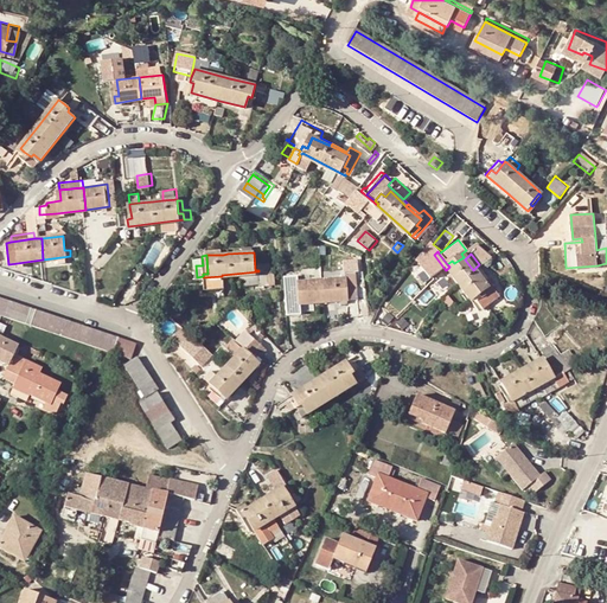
[(474,301),(478,306),(481,302),(479,299),(489,290),(487,289),(475,274),(473,270),(465,260),(464,257),(454,263),(452,261),(447,264),(449,267),(446,270),(458,287),(472,303),(474,301)]
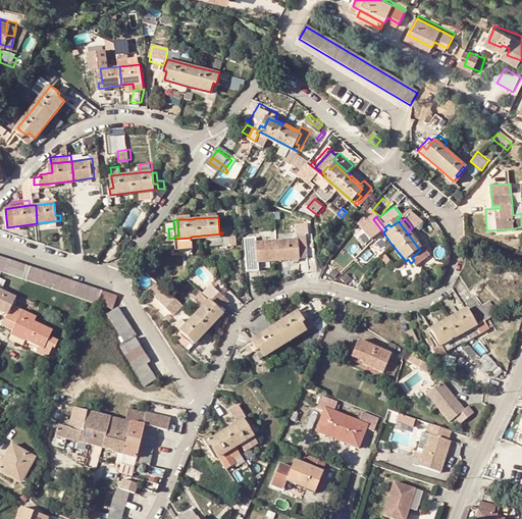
[(297,241),(276,242),(278,260),(308,257),(307,234),(297,234),(297,241)]
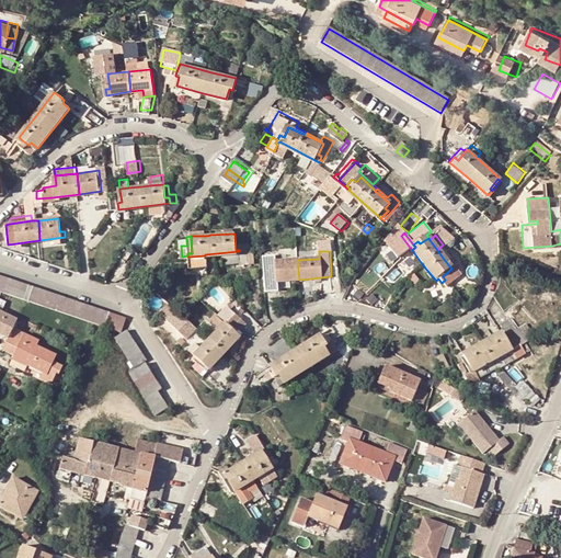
[(270,282),(299,280),(297,260),(268,261),(270,282)]
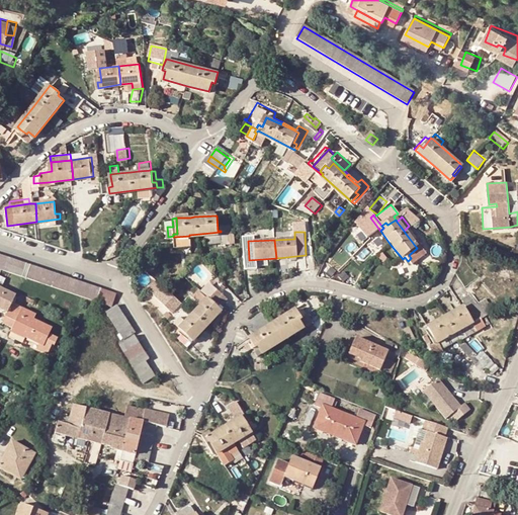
[(411,258),(408,261),(411,264),(425,253),(418,244),(416,247),(417,248),(409,255),(411,258)]
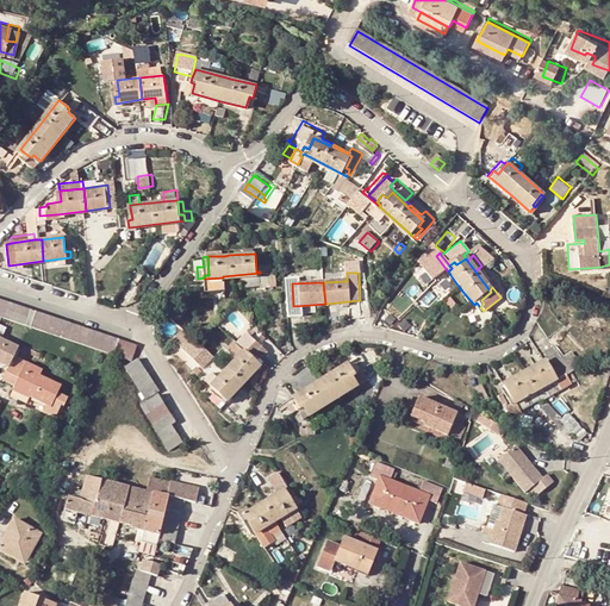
[(458,301),(450,295),(446,299),(452,306),(458,301)]
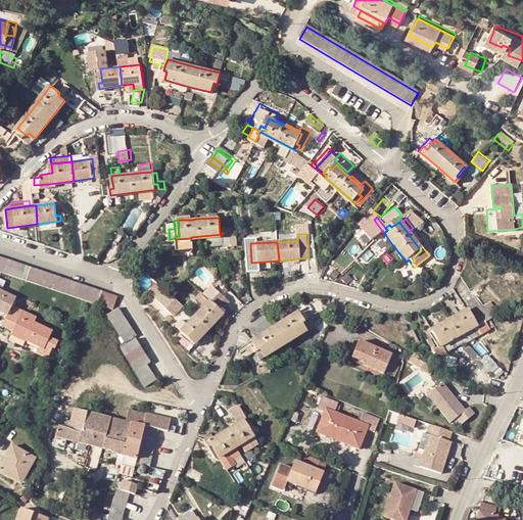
[(156,264),(146,254),(140,262),(150,271),(156,264)]
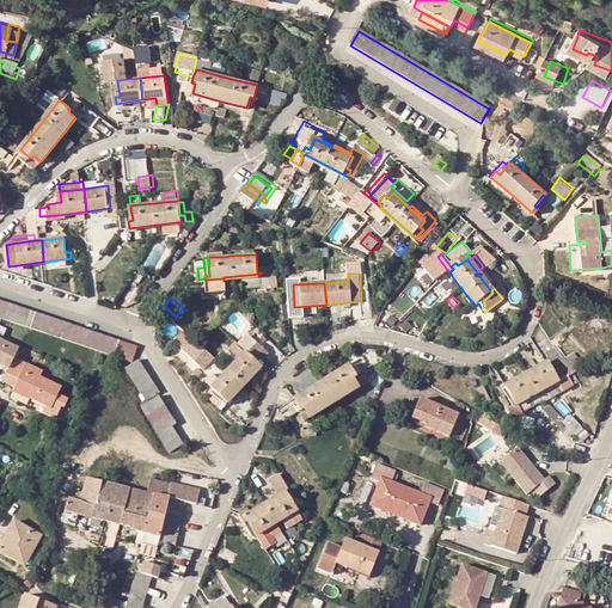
[(2,317),(10,318),(14,304),(7,301),(2,317)]
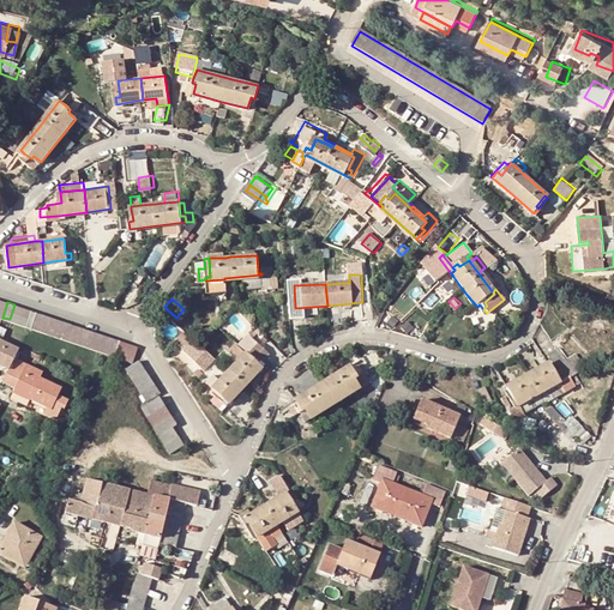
[(10,319),(18,322),(24,308),(14,305),(10,319)]
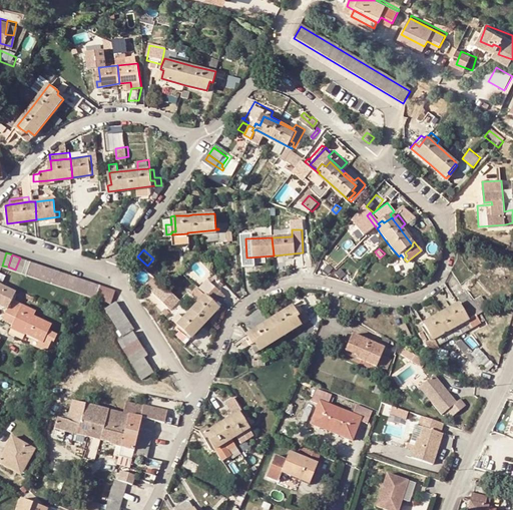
[(407,262),(404,259),(401,255),(399,257),(404,264),(407,262)]
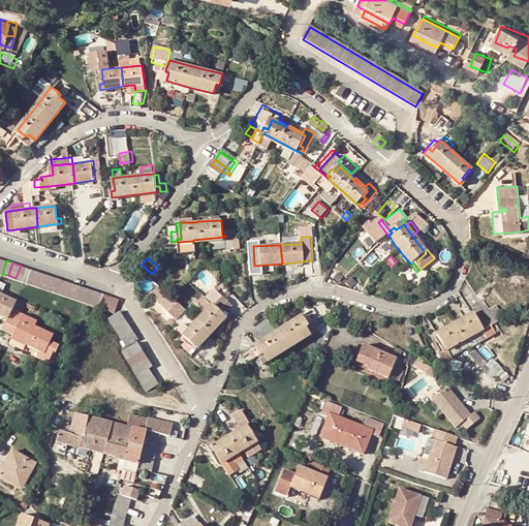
[(16,278),(24,280),(28,268),(21,266),(16,278)]
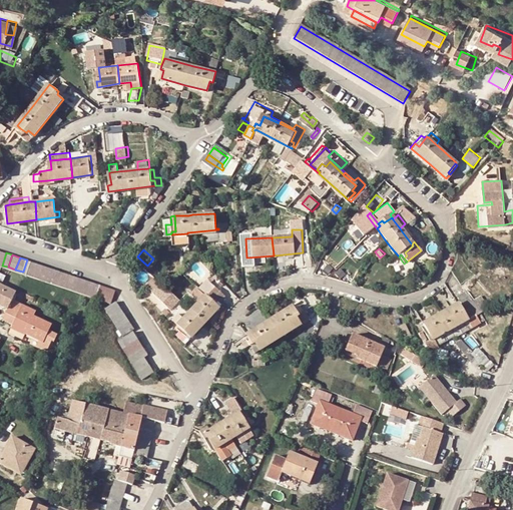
[(27,273),(33,275),(37,263),(31,261),(27,273)]
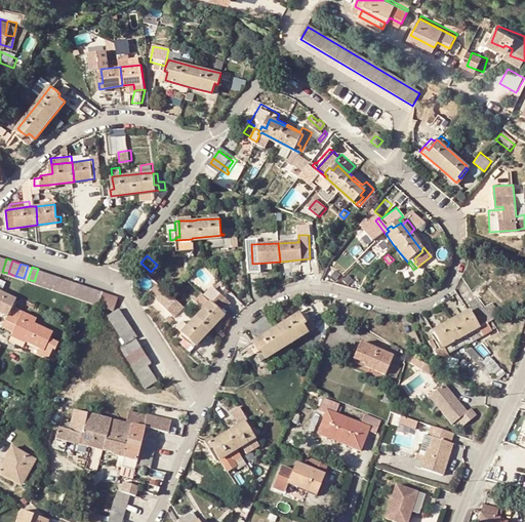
[(34,281),(42,283),(46,272),(38,269),(34,281)]
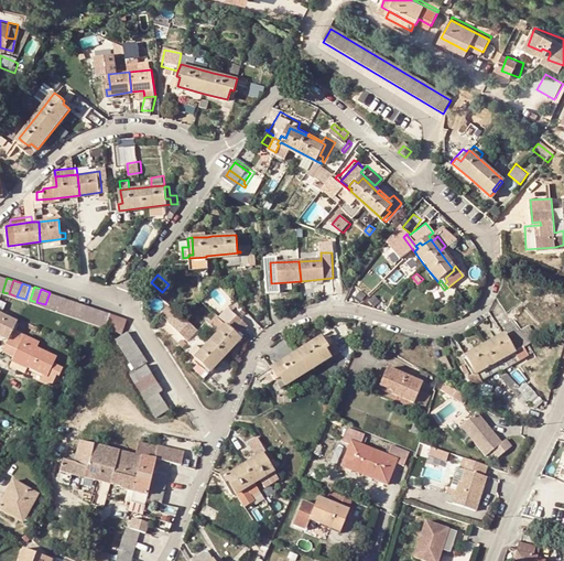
[(45,304),(52,306),(56,294),(50,292),(45,304)]
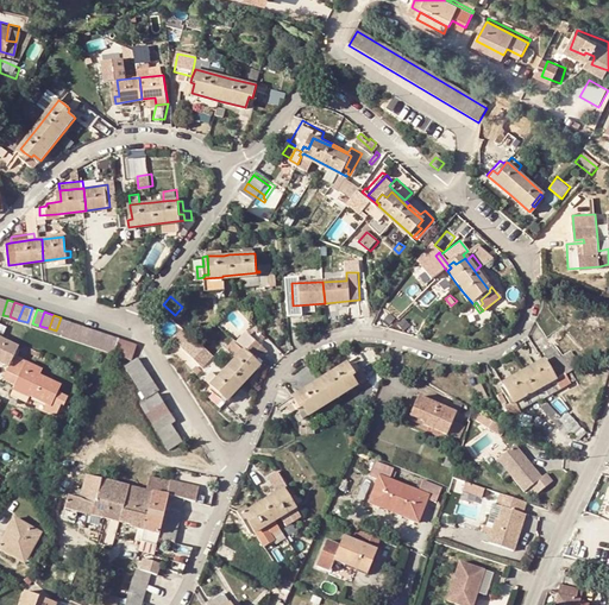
[(56,331),(64,334),(69,320),(61,317),(56,331)]
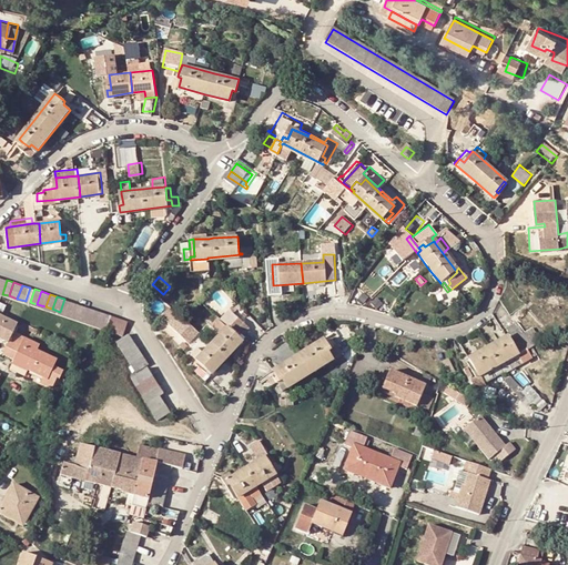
[(60,312),(68,314),(72,301),(64,299),(60,312)]
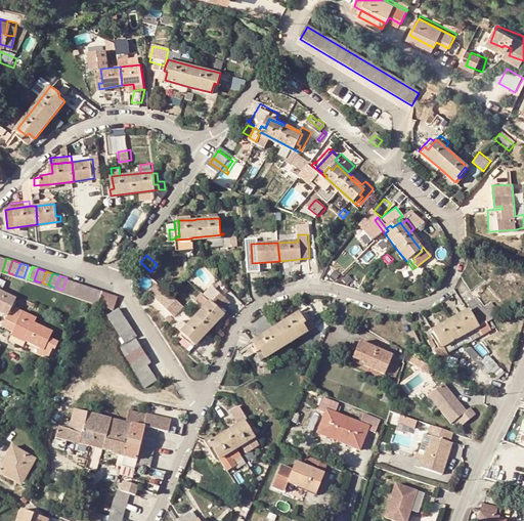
[(62,290),(71,292),(75,280),(67,277),(62,290)]
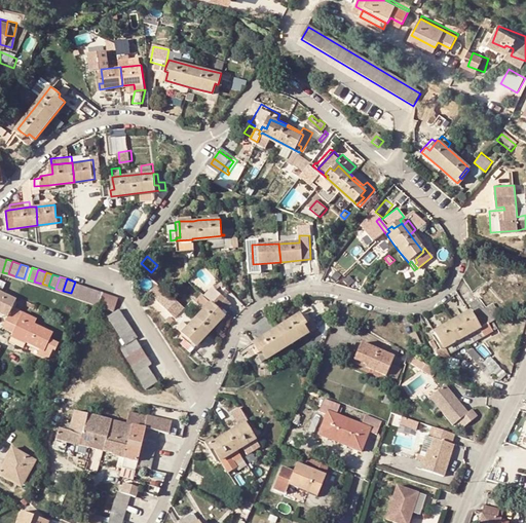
[(71,293),(78,296),(82,284),(75,282),(71,293)]
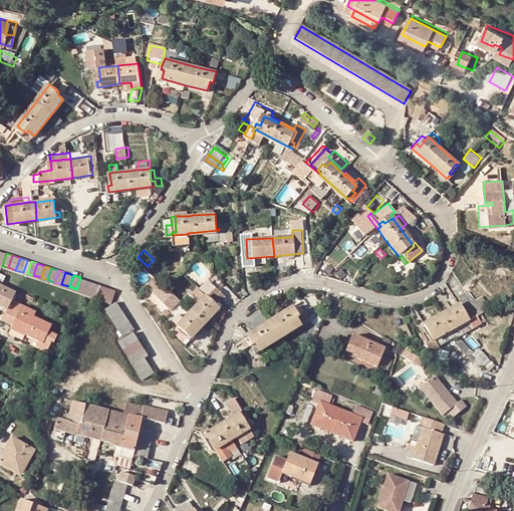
[(76,289),(83,291),(87,280),(80,277),(76,289)]
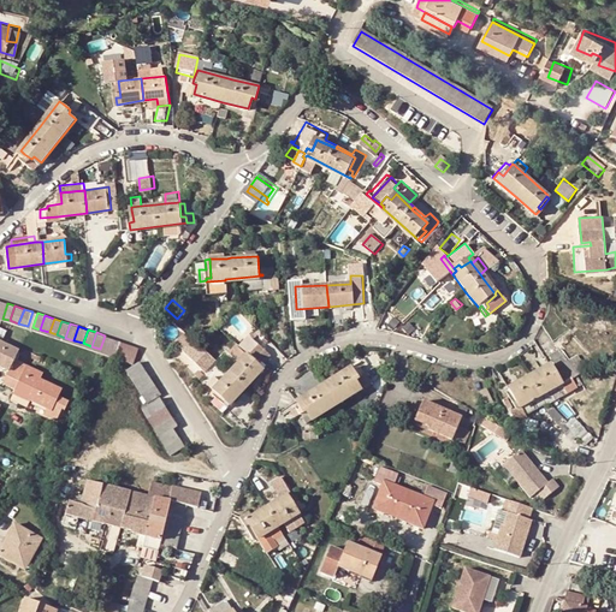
[(108,352),(113,338),(105,336),(100,349),(108,352)]
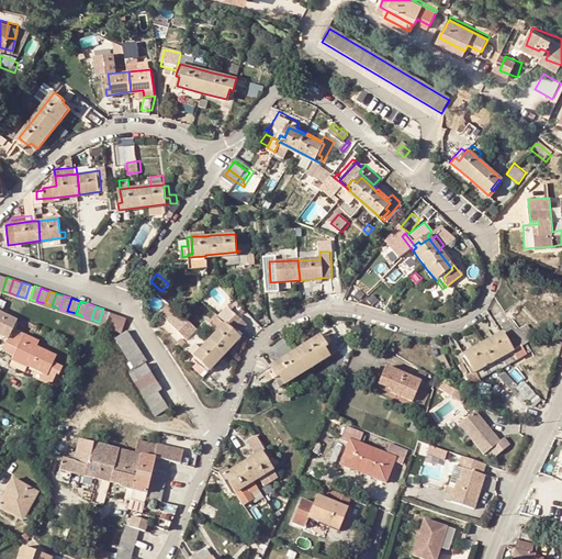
[(107,325),(111,311),(103,309),(99,322),(105,324),(104,324),(107,325)]
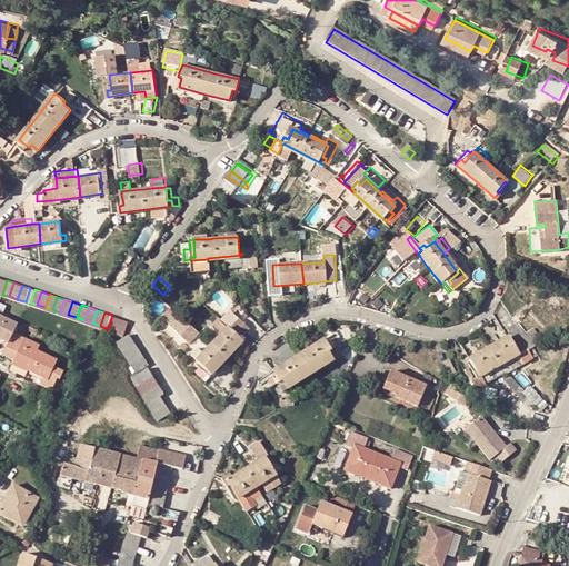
[(116,331),(120,318),(112,315),(108,329),(116,331)]
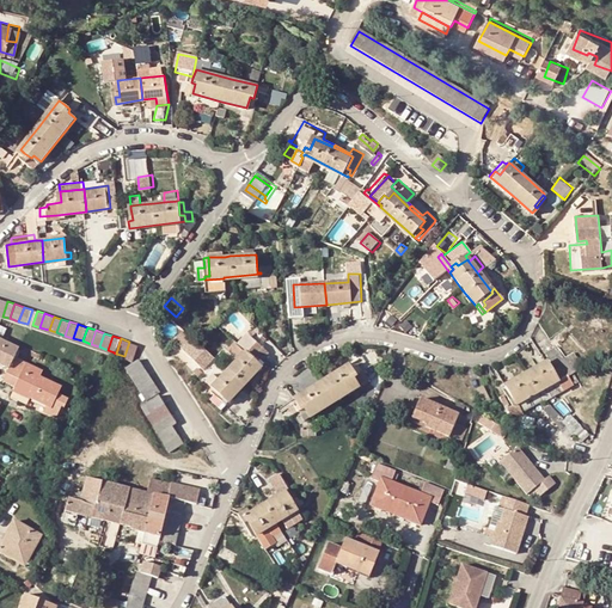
[(0,341),(0,363),(10,368),(1,385),(12,390),(11,392),(30,400),(30,399),(47,406),(51,409),(59,393),(62,386),(41,376),(43,370),(14,357),(18,349),(0,341)]
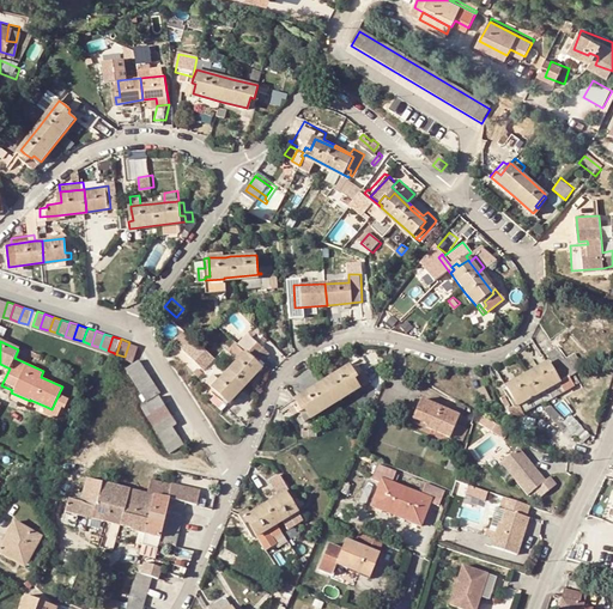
[(132,359),(135,349),(138,345),(129,342),(125,357),(132,359)]
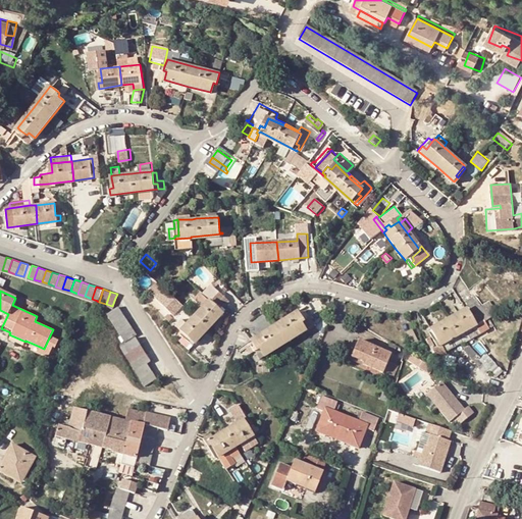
[(211,299),(220,308),(222,306),(227,301),(218,292),(211,299)]
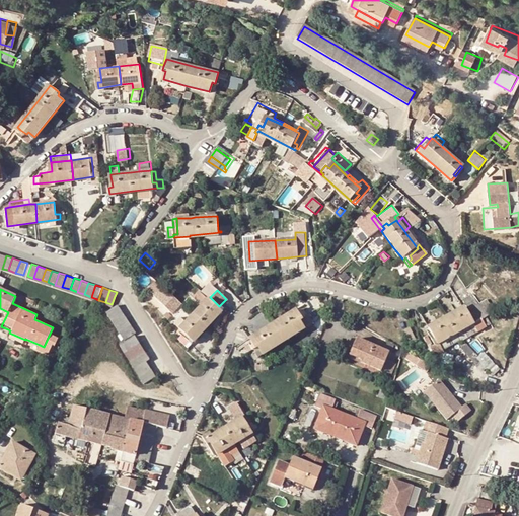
[(175,294),(174,296),(181,303),(183,301),(175,294)]
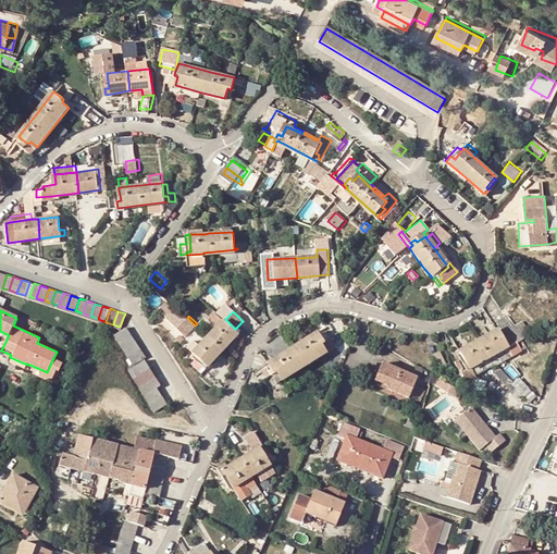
[(186,334),(195,325),(187,318),(178,328),(186,334)]
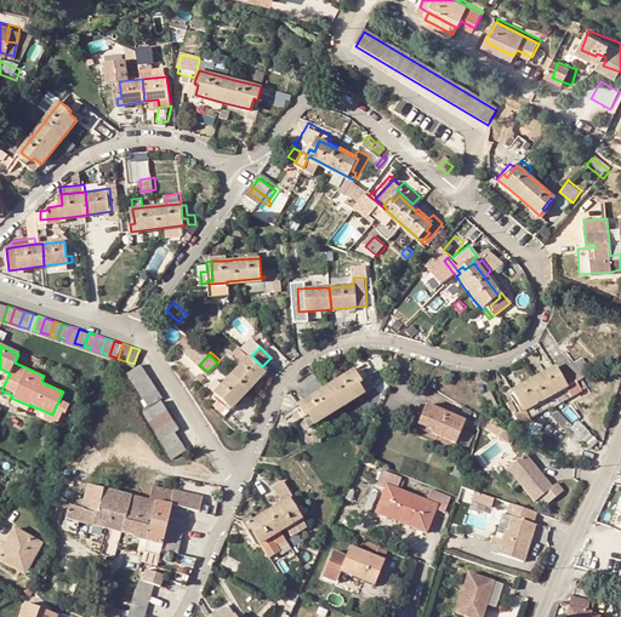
[(227,403),(224,407),(228,410),(248,389),(266,370),(262,366),(260,369),(249,358),(248,356),(231,375),(221,384),(215,390),(227,403)]
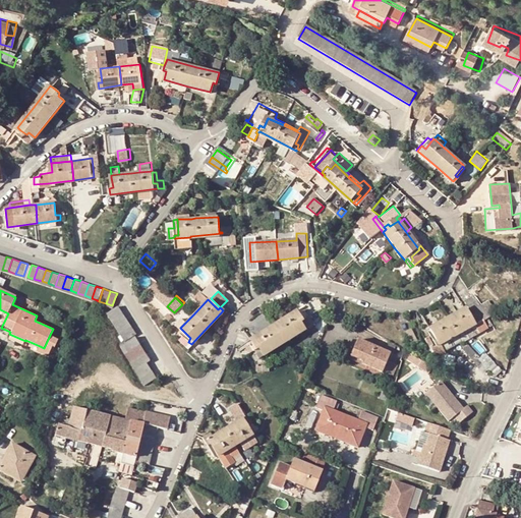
[(119,303),(107,311),(112,319),(124,311),(119,303)]
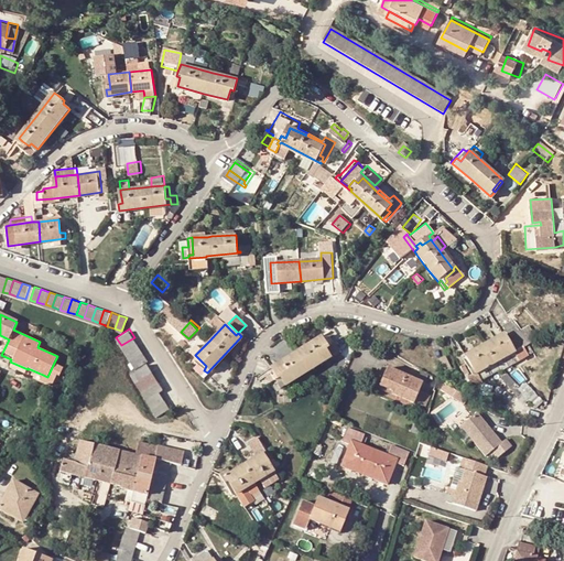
[(331,345),(329,344),(326,338),(332,335),(329,331),(321,336),(327,347),(329,345),(331,345)]
